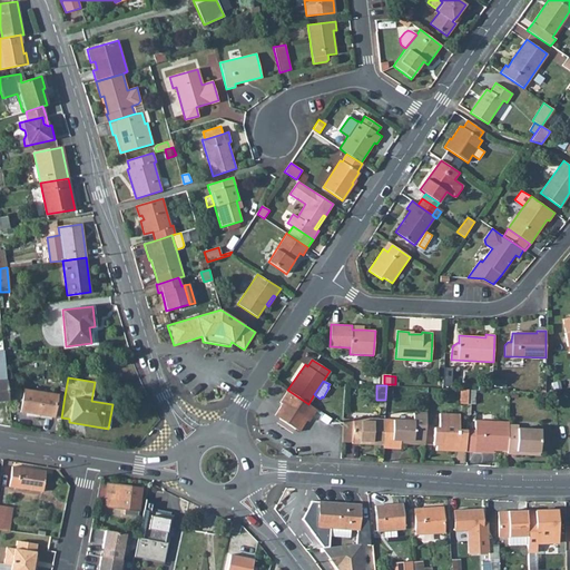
[(61,419),(61,418),(65,395),(23,390),(20,412),(61,419)]
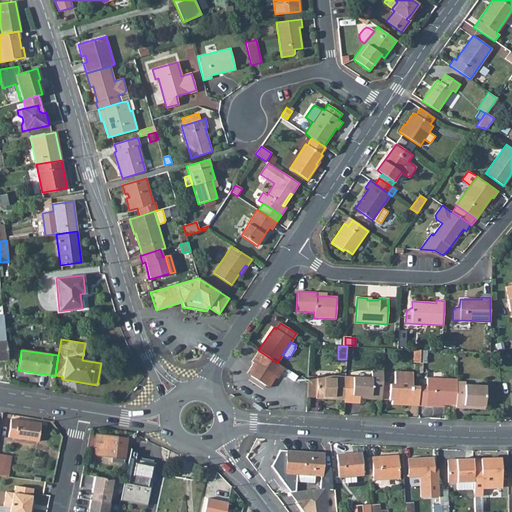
[(285,368),(277,363),(258,350),(251,361),(253,363),(246,373),(268,387),(275,377),(278,379),(285,368)]
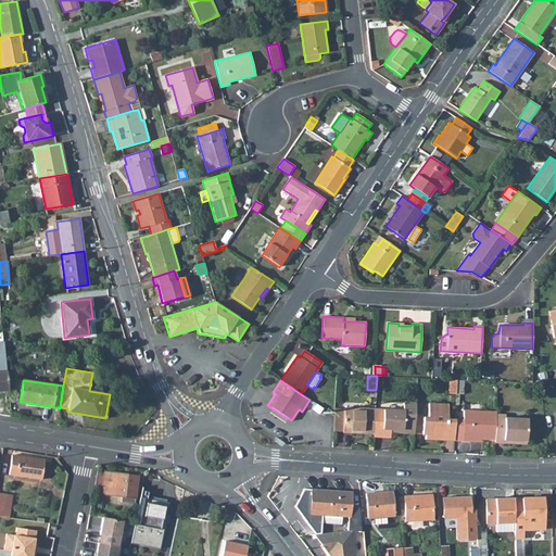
[(391,429),(402,430),(402,433),(414,433),(415,403),(403,403),(403,411),(375,409),(374,433),(374,437),(381,437),(390,437),(391,432),(391,429)]
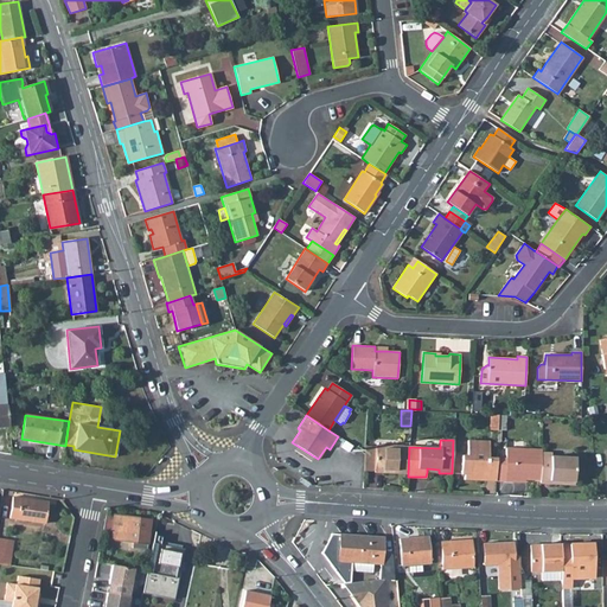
[(464,474),(464,479),(496,480),(497,458),(489,458),(490,441),(468,440),(467,455),(461,455),(461,474),(464,474)]
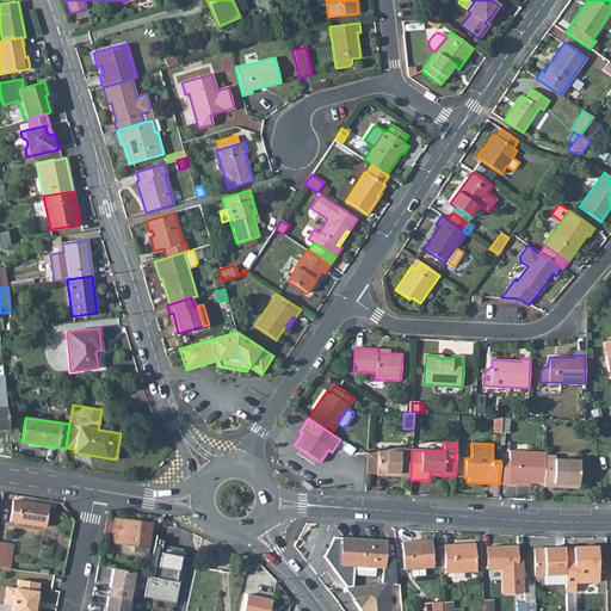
[(377,474),(378,449),(368,448),(366,474),(377,474)]
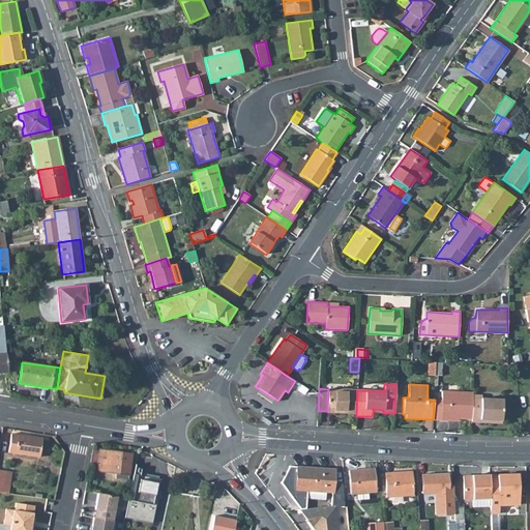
[(327,411),(327,412),(356,413),(357,390),(328,388),(328,389),(327,411)]
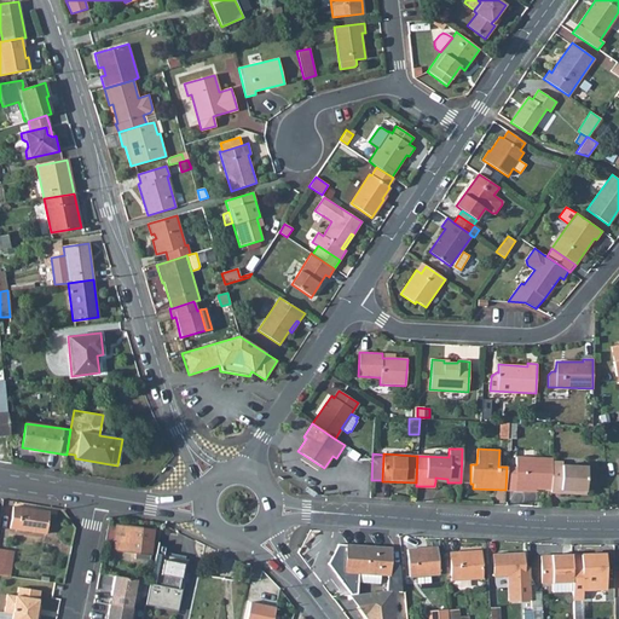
[(515,457),(514,491),(524,491),(524,489),(550,490),(551,462),(553,458),(515,457)]
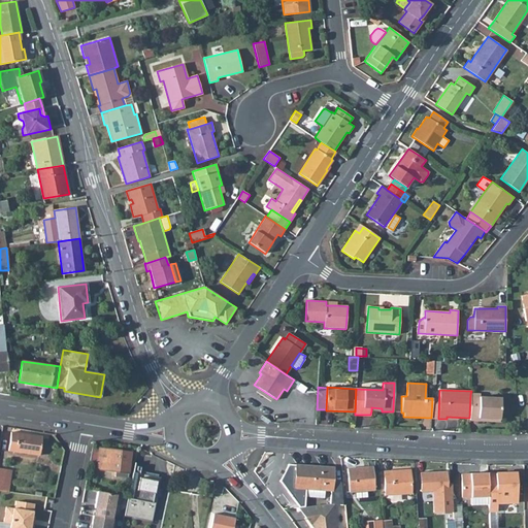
[(469,418),(469,420),(479,421),(479,418),(499,420),(500,398),(480,397),(480,394),(470,394),(469,418)]
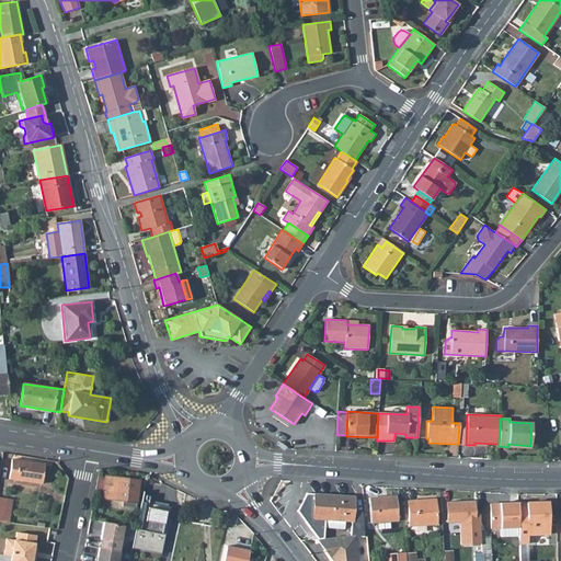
[(286,446),(278,442),(276,445),(283,450),(286,446)]
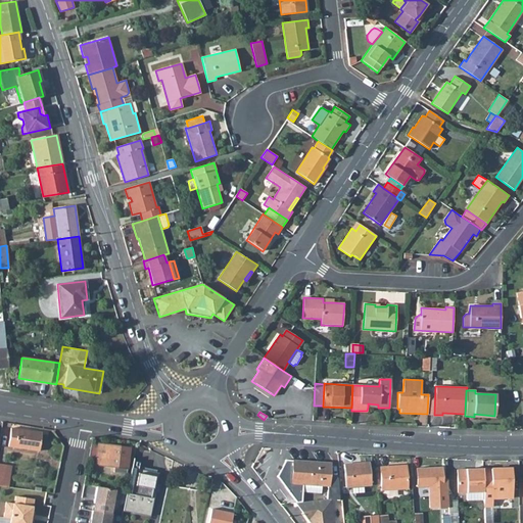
[(11,428),(8,446),(39,450),(42,432),(11,428)]
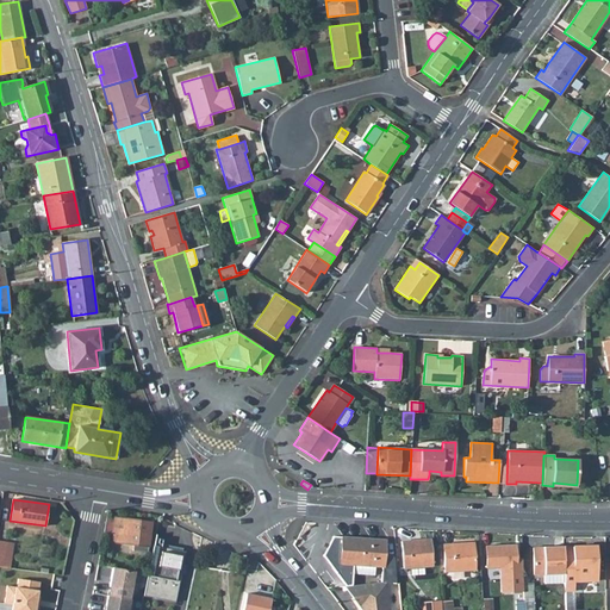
[(114,518),(112,542),(134,545),(134,549),(147,552),(148,546),(151,523),(114,518)]
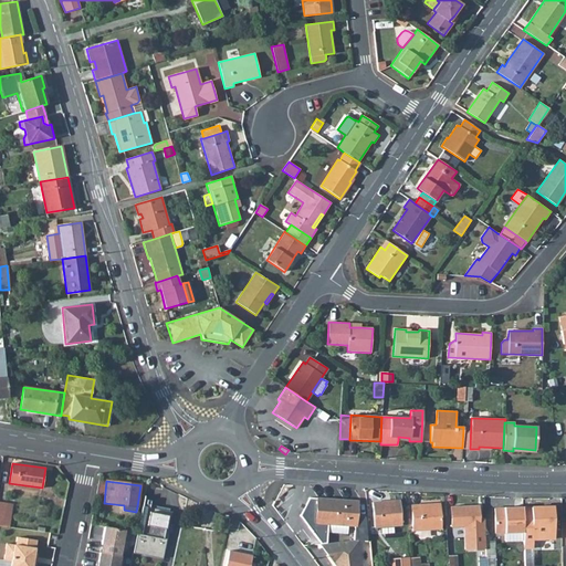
[(152,498),(144,495),(138,526),(137,532),(132,558),(130,562),(152,565),(160,565),(168,532),(169,523),(171,512),(169,511),(149,507),(149,505),(150,501),(152,498)]
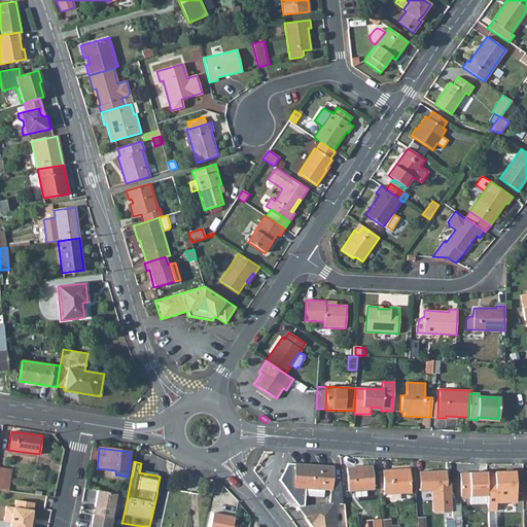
[(330,490),(329,502),(337,503),(343,503),(340,481),(332,481),(332,466),(287,463),(279,480),(299,506),(305,505),(306,496),(306,488),(324,489),(330,490)]
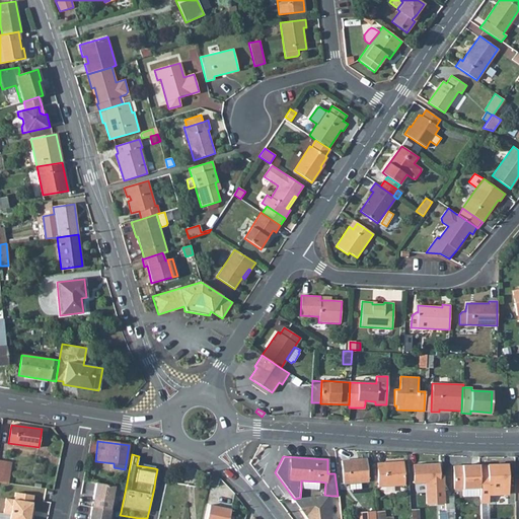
[(343,484),(349,483),(350,490),(361,489),(361,482),(368,482),(366,458),(341,460),(343,484)]
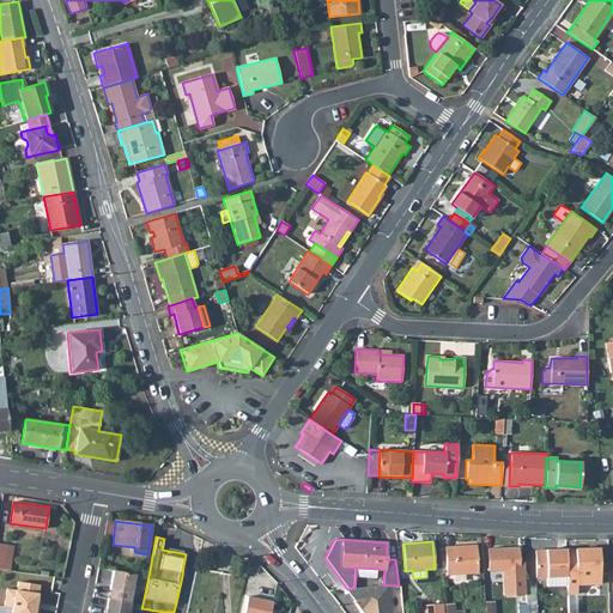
[(0,544),(0,569),(10,571),(13,546),(0,544)]
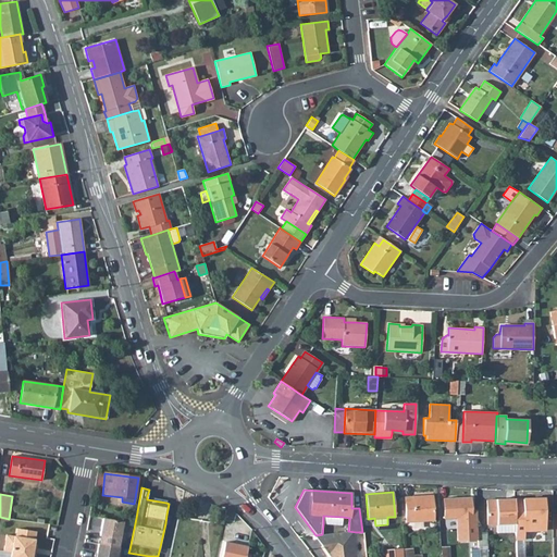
[(434,520),(432,495),(405,497),(406,522),(434,520)]
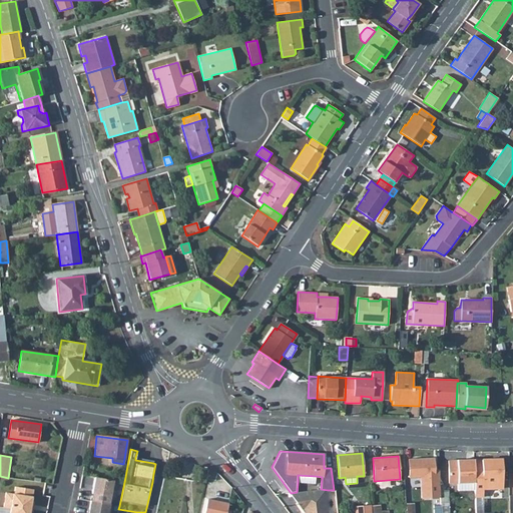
[(435,487),(434,461),(422,461),(422,459),(409,460),(409,478),(427,477),(427,487),(435,487)]
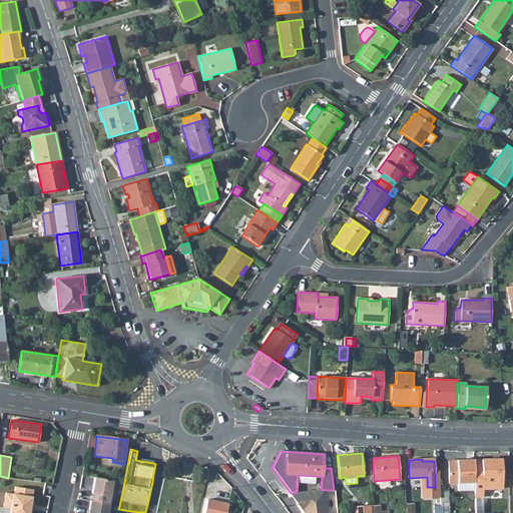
[(474,460),(474,481),(499,481),(502,481),(501,459),(474,460)]
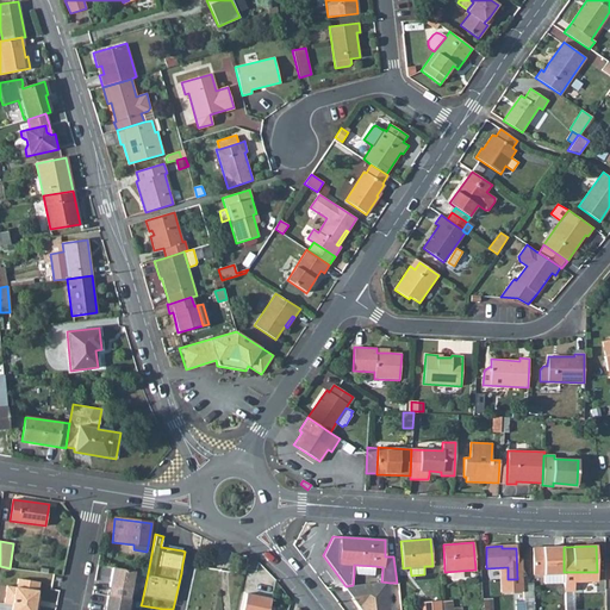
[(545,574),(545,584),(564,583),(562,574),(564,574),(564,572),(564,547),(533,548),(534,574),(545,574)]
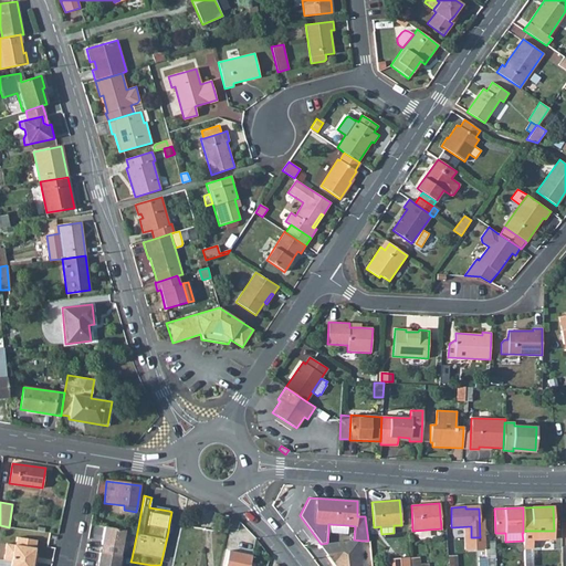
[(348,525),(328,524),(328,533),(347,534),(348,525)]
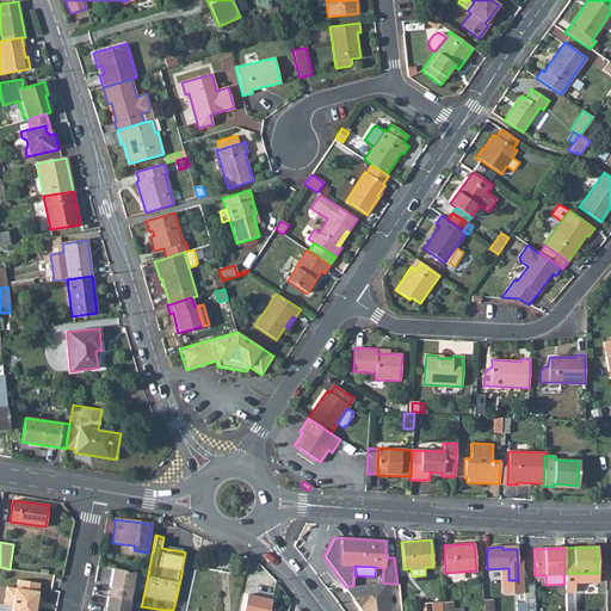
[(135,572),(112,568),(109,587),(131,592),(135,572)]
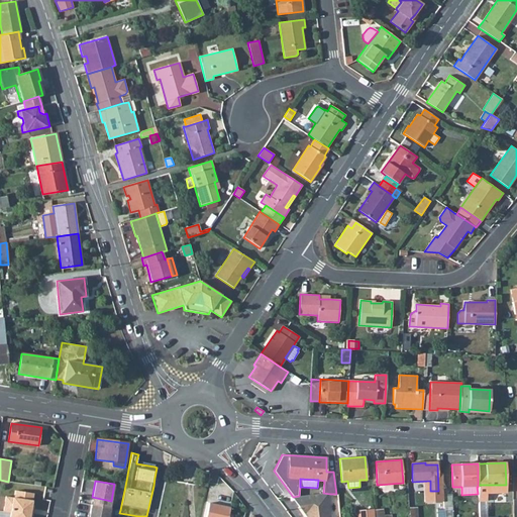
[(31,516),(32,514),(30,513),(31,506),(33,494),(15,491),(14,498),(6,497),(3,512),(10,513),(9,516),(31,516)]
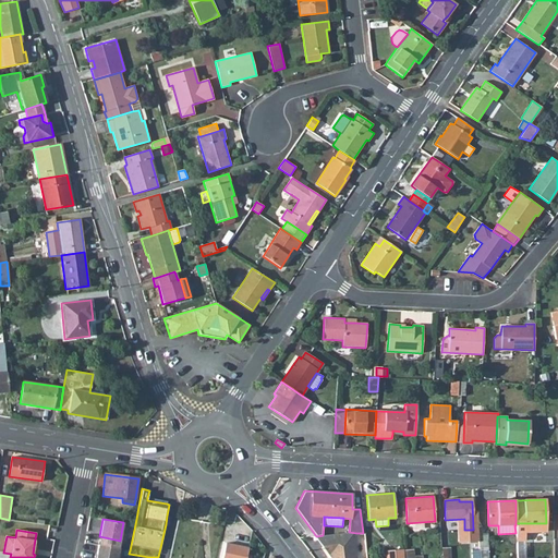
[(316,536),(315,536),(329,557),(356,557),(356,554),(355,555),(353,542),(358,541),(356,533),(349,532),(323,535),(316,536)]
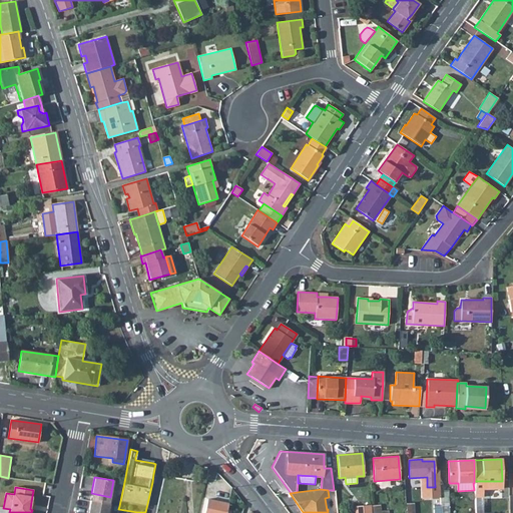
[(448,512),(448,490),(440,490),(440,512),(448,512)]
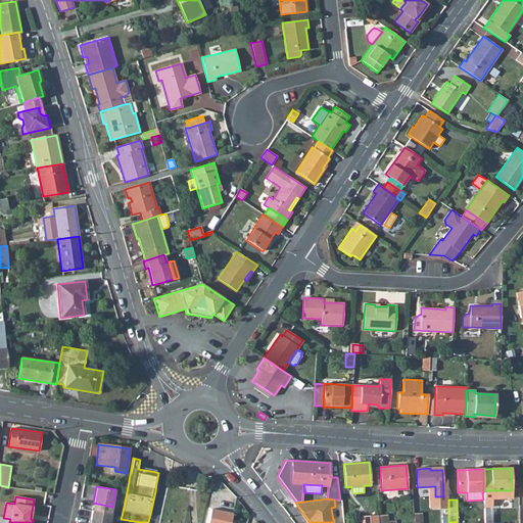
[(211,509),(208,522),(230,522),(233,514),(211,509)]
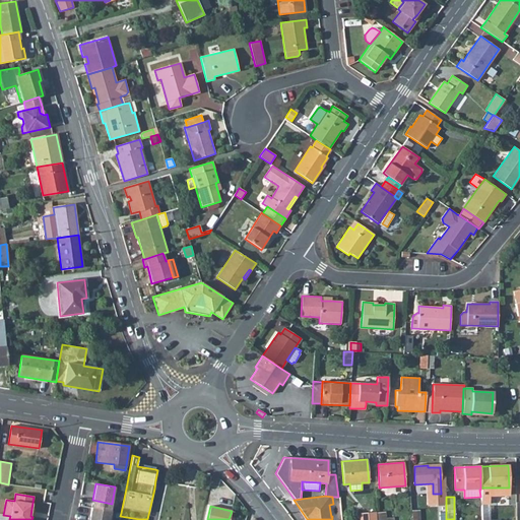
[(111,519),(113,512),(91,508),(88,519),(111,519)]
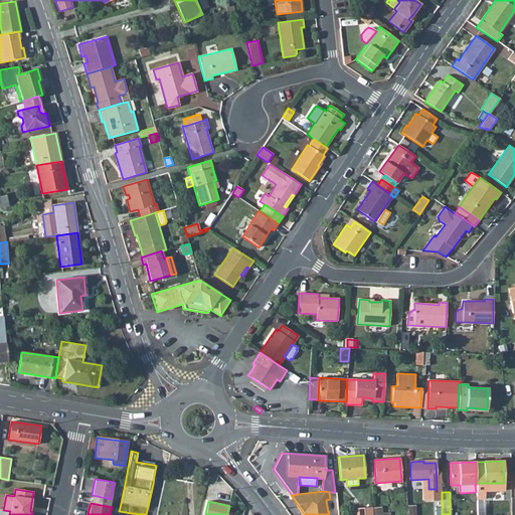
[(407,505),(407,514),(415,514),(415,504),(407,505)]
